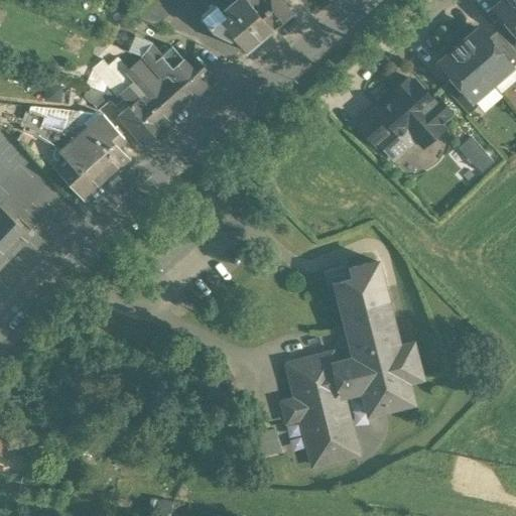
[(186,0),(149,0),(131,16),(156,27),(186,0)]
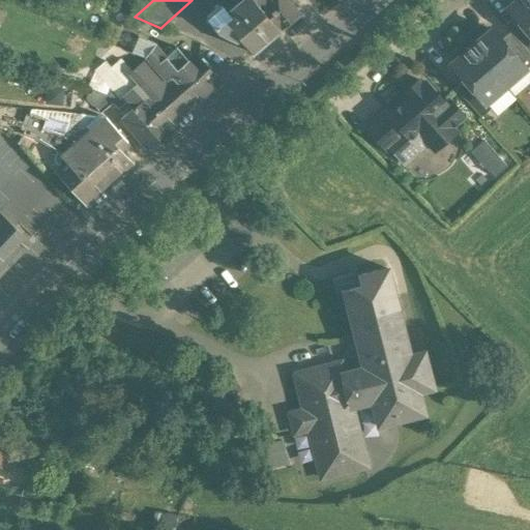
[(278,34),(249,0),(248,0),(229,0),(206,20),(218,35),(238,43),(240,42),(253,57),(278,34)]
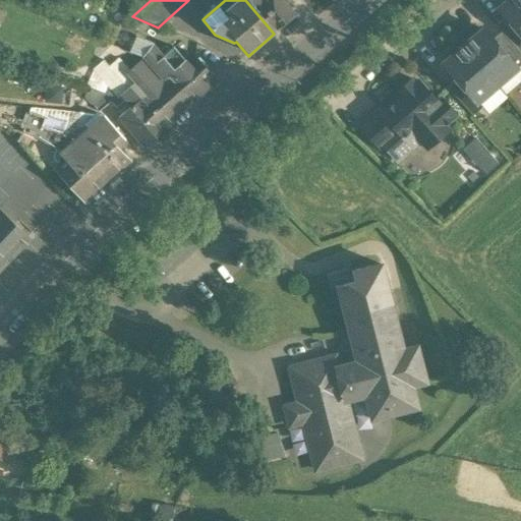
[(280,0),(244,0),(245,0),(274,34),(286,23),(291,19),(291,18),(294,16),(280,0)]
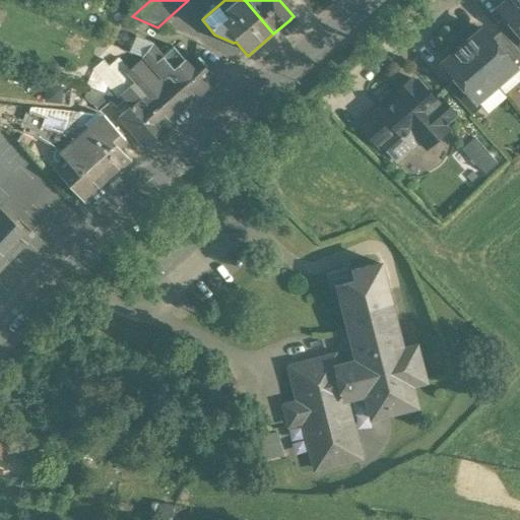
[(519,0),(509,0),(507,3),(508,4),(499,12),(505,19),(519,37),(519,0)]
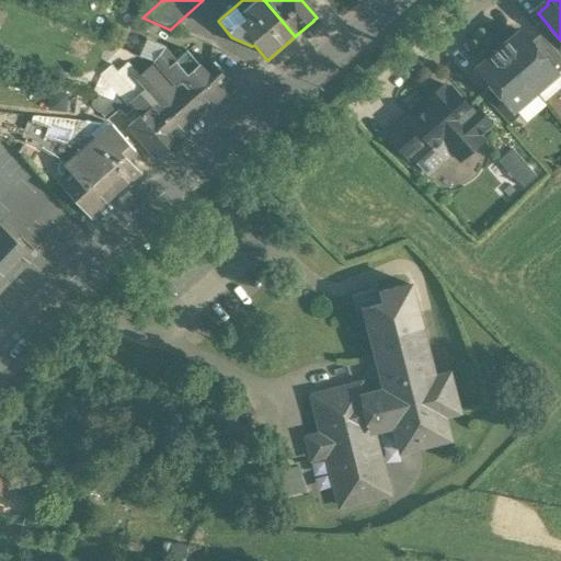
[(167,30),(142,19),(135,34),(159,46),(165,31),(167,30)]
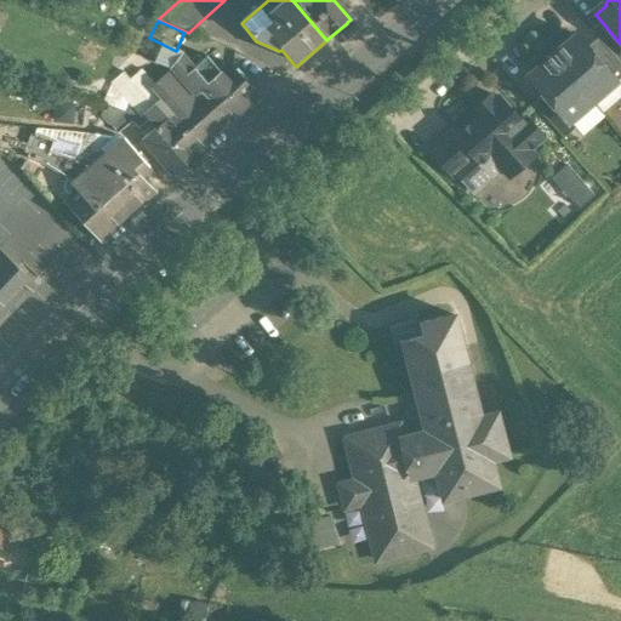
[(620,64),(620,44),(603,23),(591,33),(598,41),(598,40),(620,66),(620,64)]
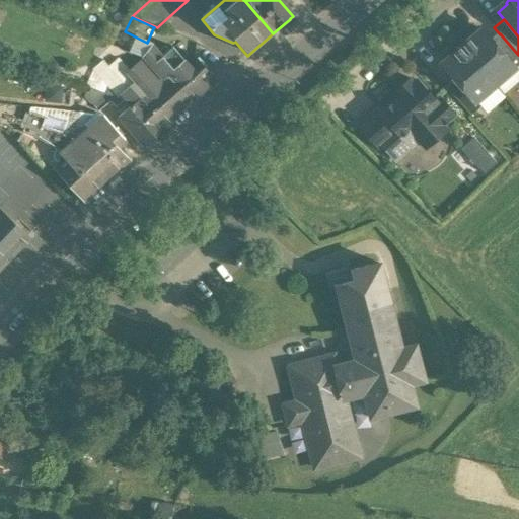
[(491,42),(483,32),(472,41),(471,40),(461,49),(494,86),(503,97),(518,82),(518,67),(514,72),(512,70),(514,69),(491,42)]
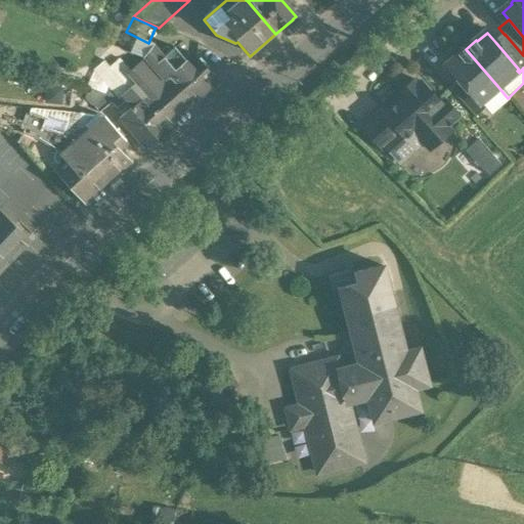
[(505,34),(505,35),(495,42),(519,70),(517,71),(519,73),(523,68),(523,56),(523,55),(505,34)]
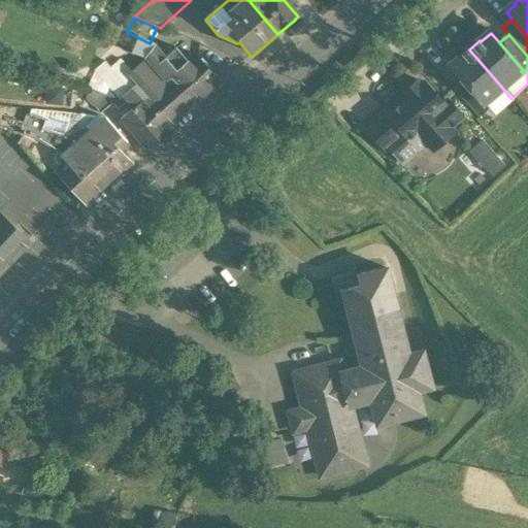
[(153,50),(135,42),(130,55),(143,60),(144,60),(153,50)]
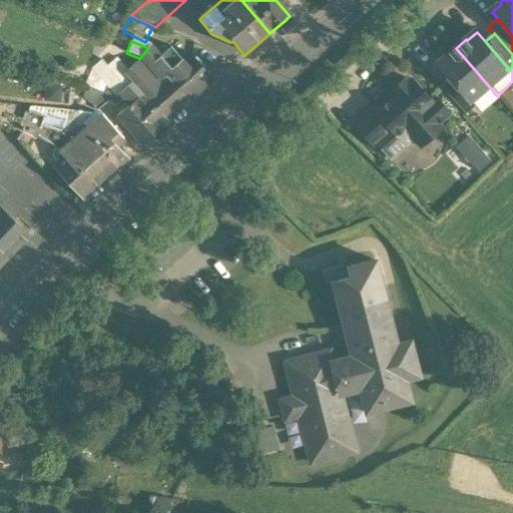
[(213,81),(189,55),(182,62),(170,48),(160,57),(149,46),(148,48),(140,58),(141,59),(160,81),(165,76),(189,103),(213,81)]
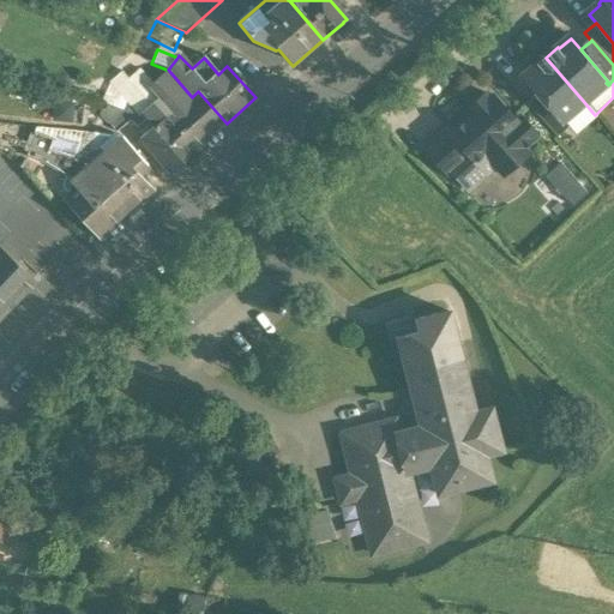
[(584,102),(546,58),(535,67),(535,68),(524,78),(540,97),(560,122),(560,121),(563,120),(584,102)]
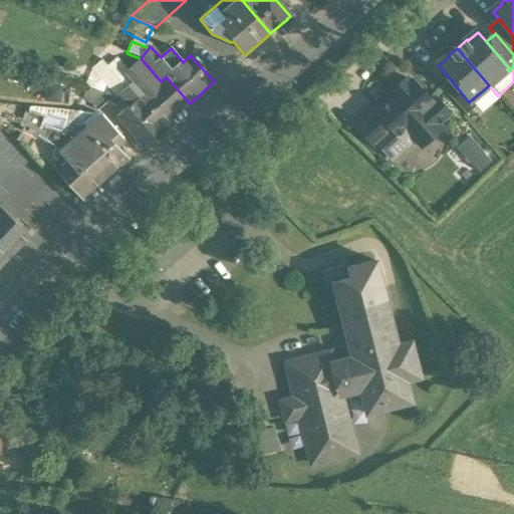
[(161,81),(142,59),(141,60),(127,71),(116,59),(107,67),(101,61),(91,70),(115,97),(127,87),(163,127),(190,103),(166,76),(161,81)]
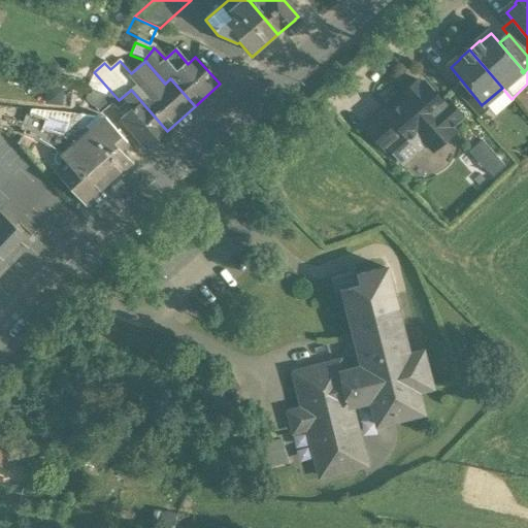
[(424,85),(422,86),(418,81),(402,96),(405,100),(389,116),(387,117),(404,136),(408,141),(417,134),(432,152),(454,133),(450,129),(461,119),(447,103),(443,106),(424,85)]
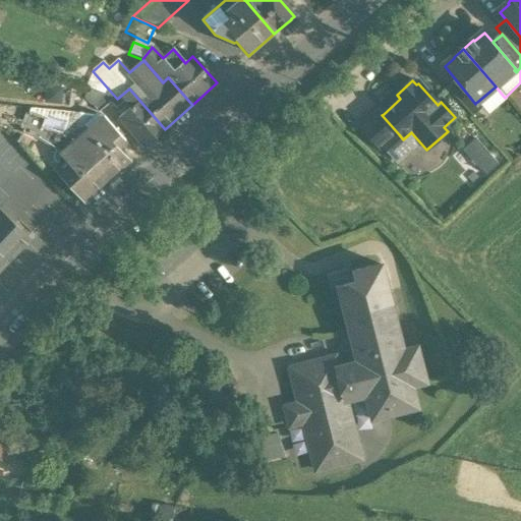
[(475,104),(458,82),(449,91),(472,118),(482,109),(477,102),(475,103),(475,104)]
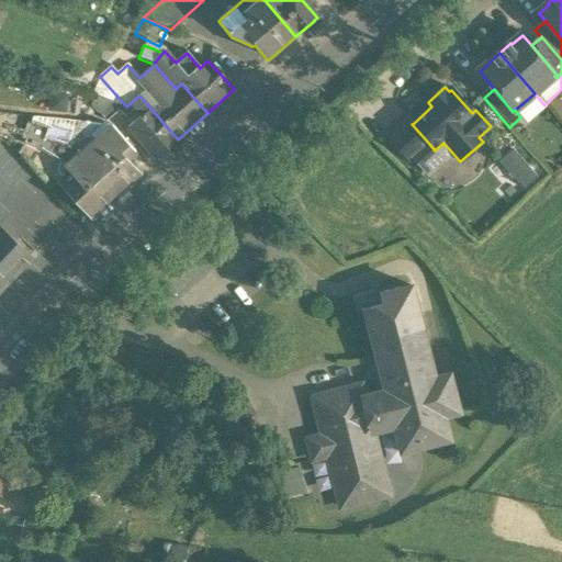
[(121,105),(94,96),(90,108),(101,117),(104,121),(117,110),(117,109),(121,105)]
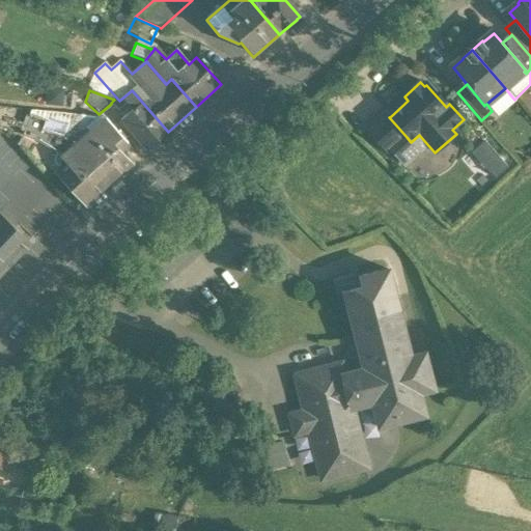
[(168,132),(132,90),(119,101),(119,102),(114,100),(111,103),(111,104),(118,111),(128,104),(134,111),(121,122),(134,137),(135,136),(147,150),(168,132)]
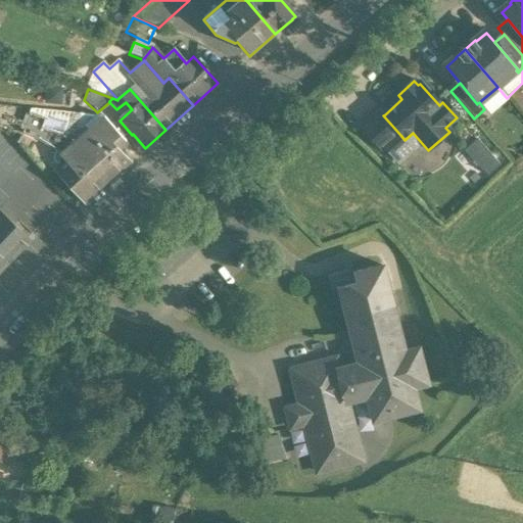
[(94,128),(79,124),(80,115),(31,109),(30,113),(45,120),(41,129),(72,140),(74,142),(79,149),(93,137),(89,133),(94,128)]
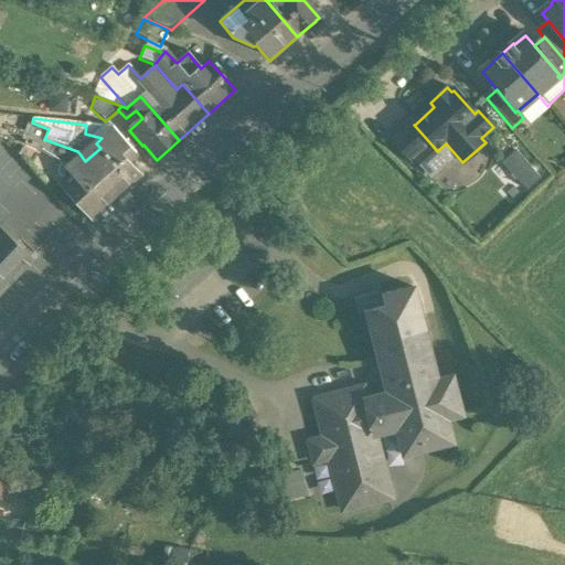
[(416,124),(412,119),(391,138),(413,163),(433,146),(414,125),(416,124)]
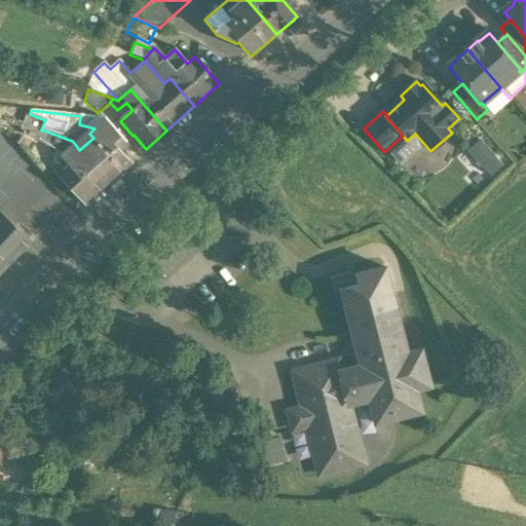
[(45,120),(30,114),(26,124),(41,129),(45,120)]
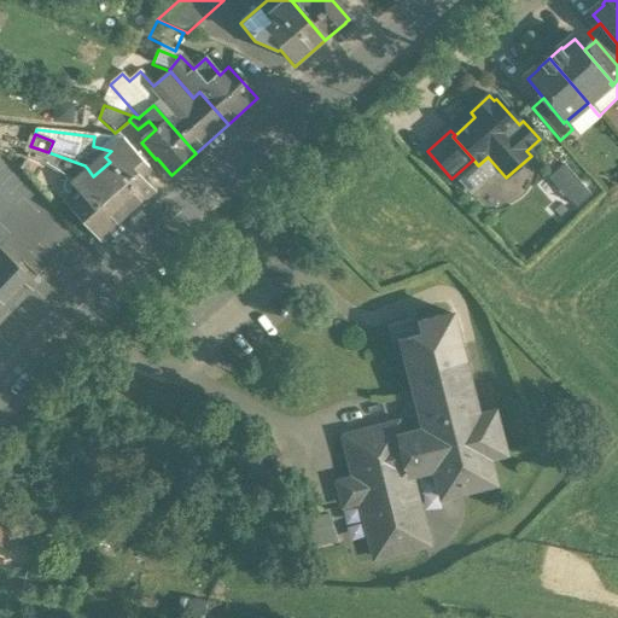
[(123,140),(94,136),(93,146),(111,151),(123,140)]
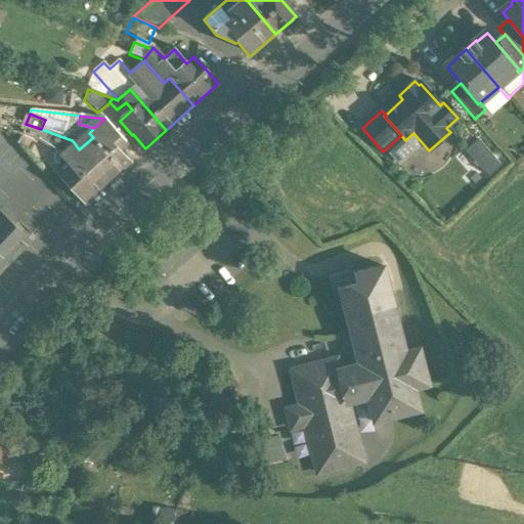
[(126,143),(104,119),(94,128),(89,133),(93,137),(79,149),(108,181),(129,163),(118,150),(126,143)]
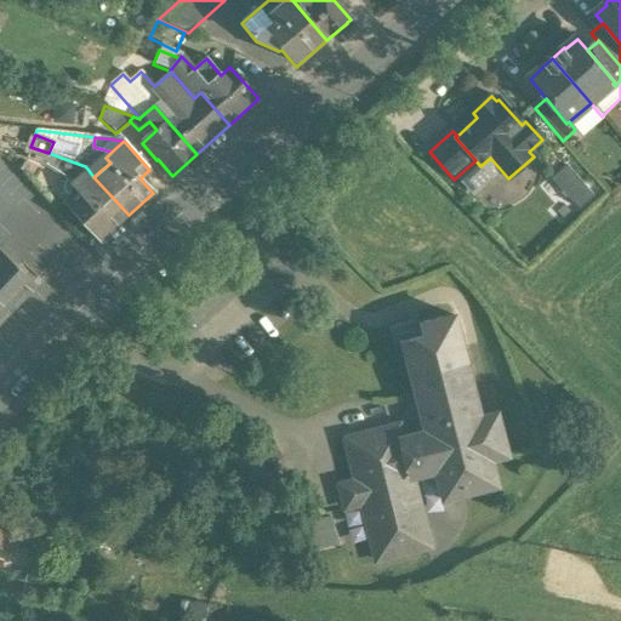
[(49,153),(30,147),(27,158),(45,164),(49,153)]
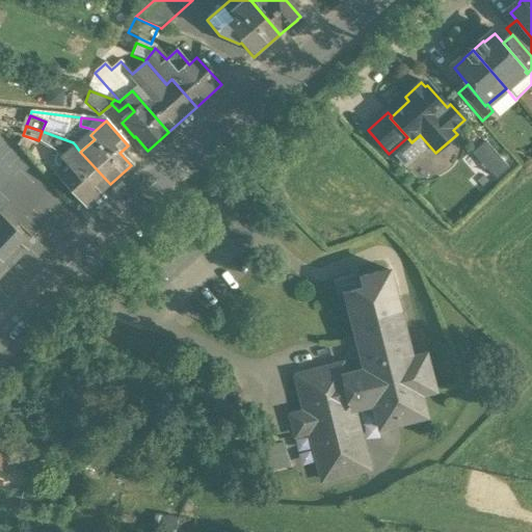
[(73,142),(42,131),(38,140),(58,153),(61,157),(75,144),(73,142)]
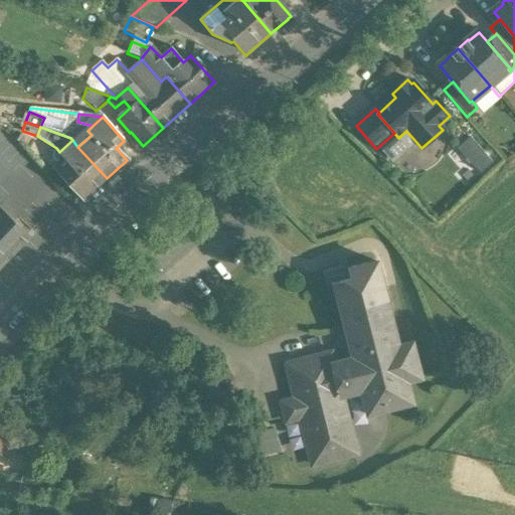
[(77,147),(72,140),(59,152),(65,158),(62,160),(64,162),(56,168),(83,198),(107,178),(77,147)]
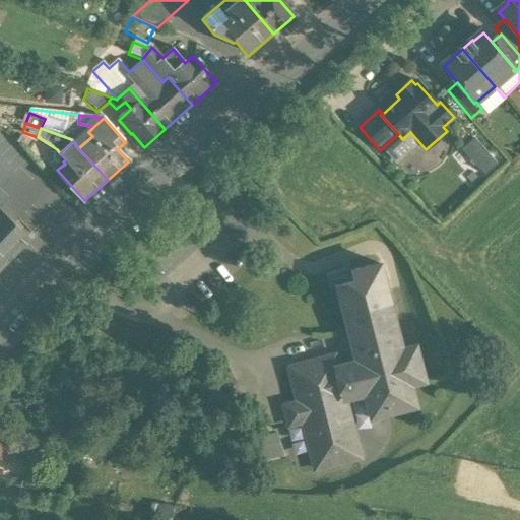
[(60,153),(57,149),(54,152),(53,156),(53,159),(56,164),(60,165),(63,161),(66,159),(60,153)]
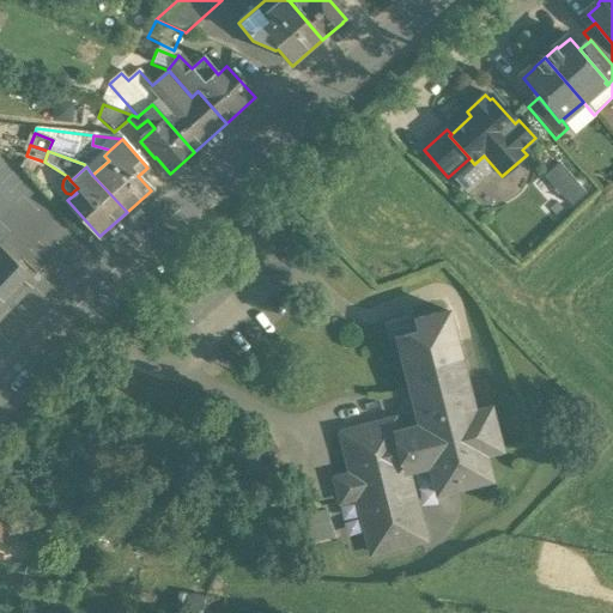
[(0,315),(31,283),(0,252),(0,315)]
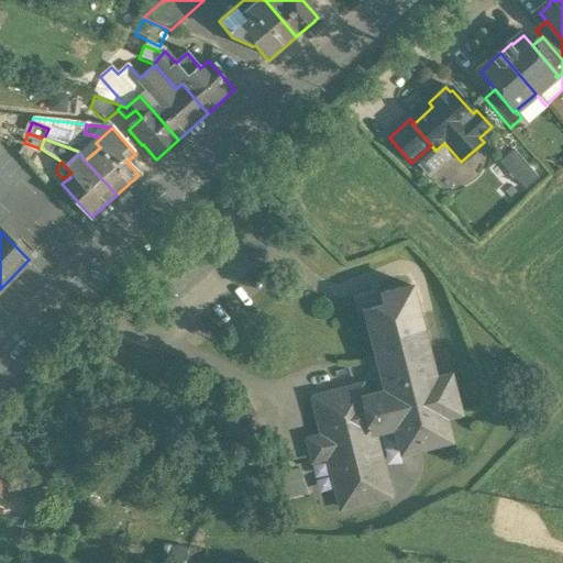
[(365,312),(368,327),(418,315),(411,289),(382,297),(384,307),(365,312)]
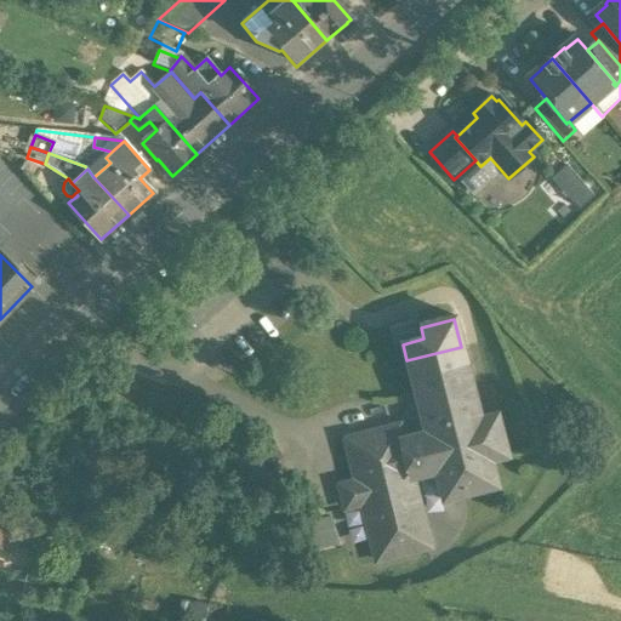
[(398,426),(345,439),(355,482),(340,485),(345,508),(362,505),(376,562),(429,548),(411,478),(436,472),(443,500),(496,486),(490,461),(505,457),(495,415),(479,419),(461,347),(406,360),(426,433),(402,439),(398,426)]
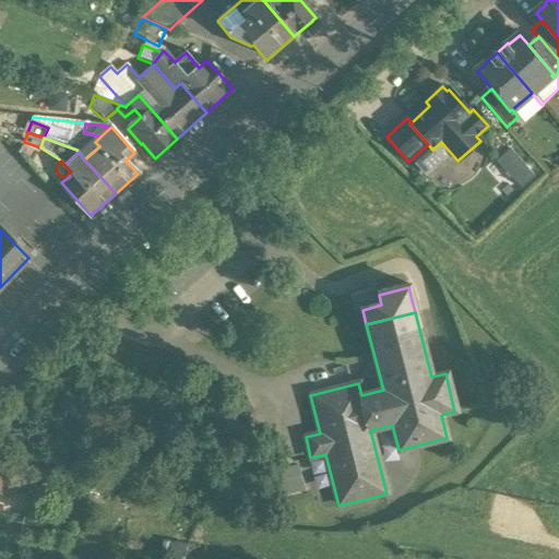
[(298,464),(271,470),(277,498),(305,491),(298,464)]
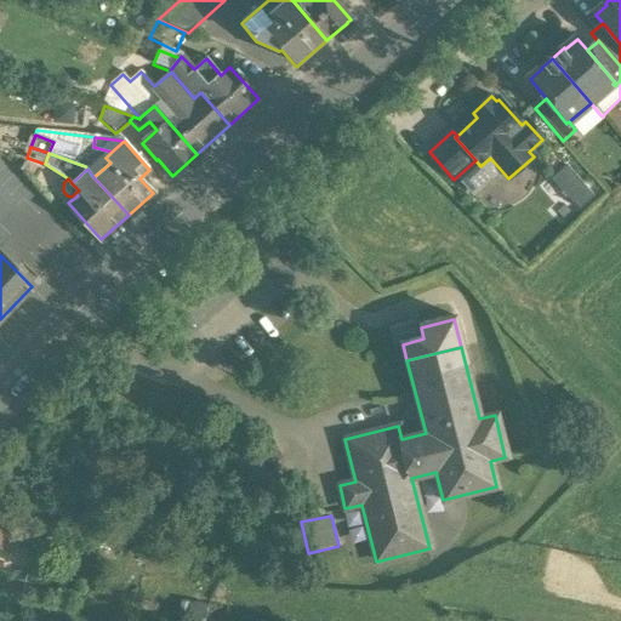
[(0,553),(4,556),(11,542),(13,536),(0,530),(0,553)]
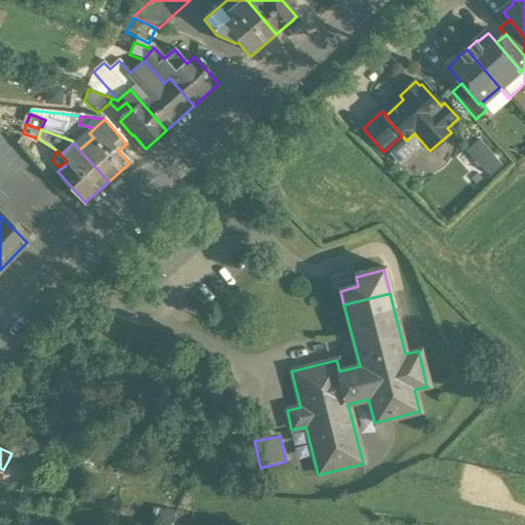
[(149,522),(162,524),(172,524),(175,511),(152,506),(149,522)]
